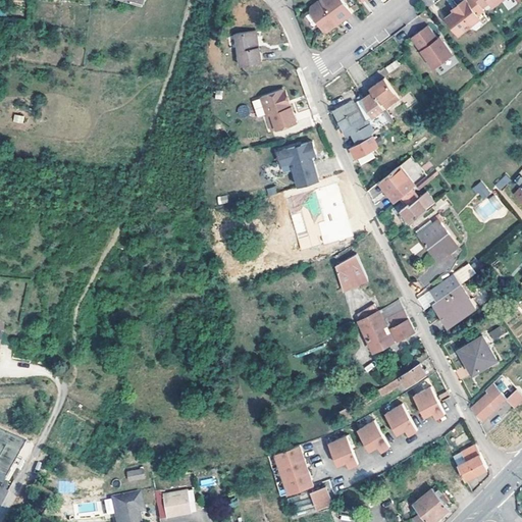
[(353,12),(344,0),(318,0),(310,6),(310,9),(324,30),(327,30),(332,25),(333,22),(336,20),(337,22),(353,12)]
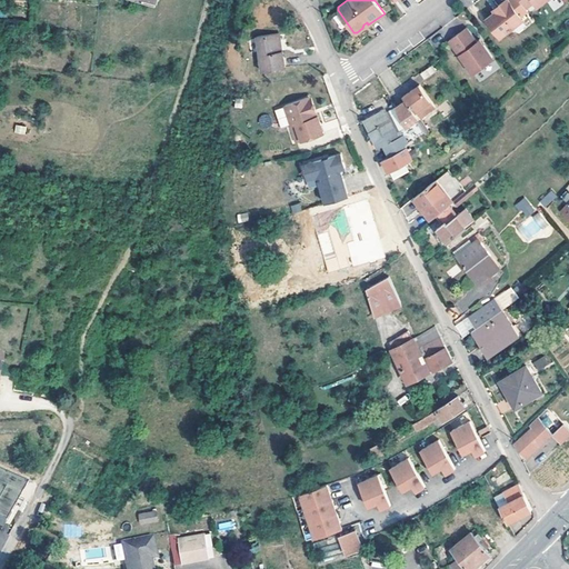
[(487,17),(500,35),(523,18),(521,15),(509,0),(503,0),(497,6),(499,9),(496,11),(487,17)]
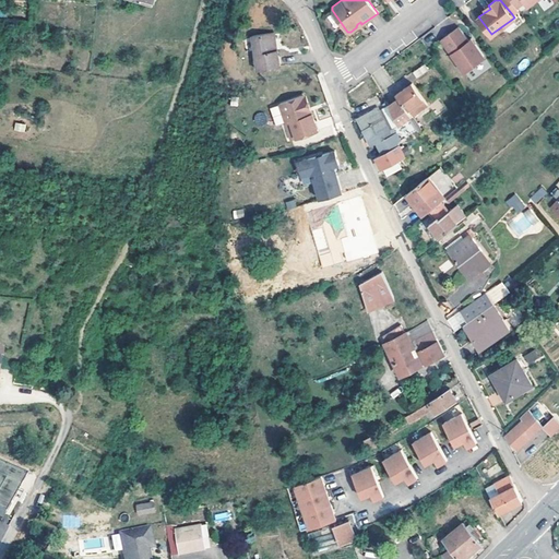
[(511,0),(500,0),(512,14),(519,10),(516,7),(511,0)]
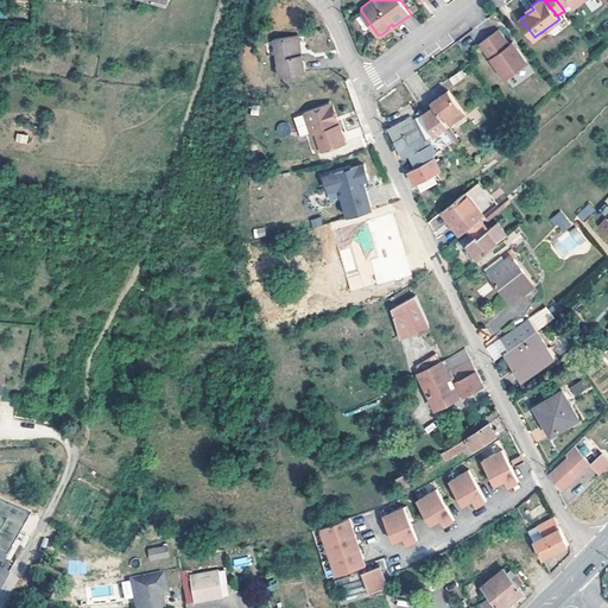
[(304,30),(284,29),(282,65),(306,67),(308,49),(304,49),(304,30)]
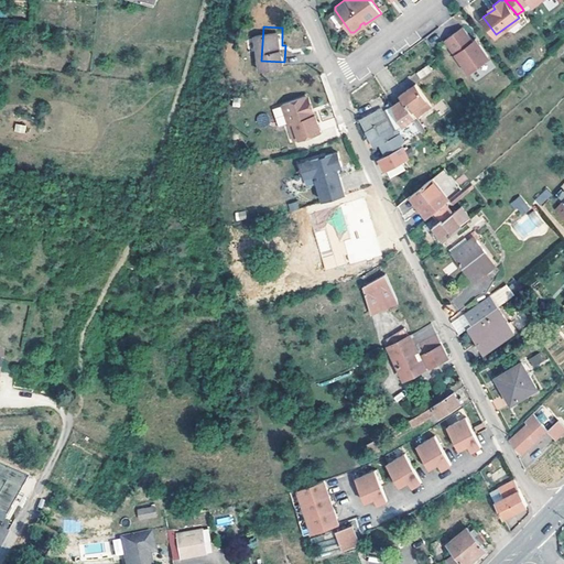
[(473,40),(462,26),(445,39),(468,72),(489,56),(479,43),(474,43),(473,40)]
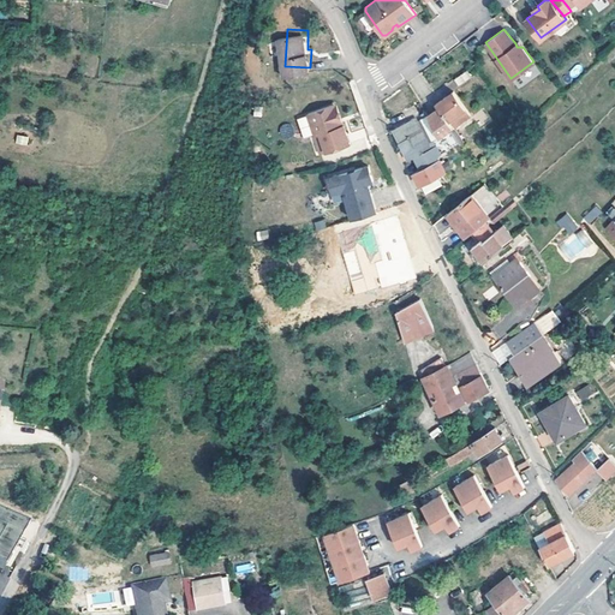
[(469,76),(464,69),(451,77),(455,84),(469,76)]
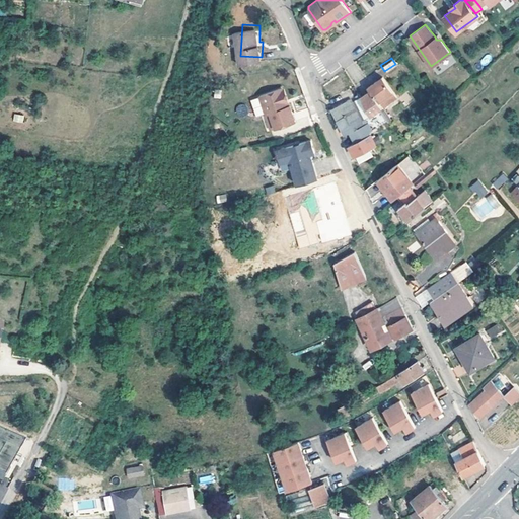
[(370,91),(360,97),(369,113),(380,106),(394,97),(390,91),(381,76),(366,86),(370,91)]
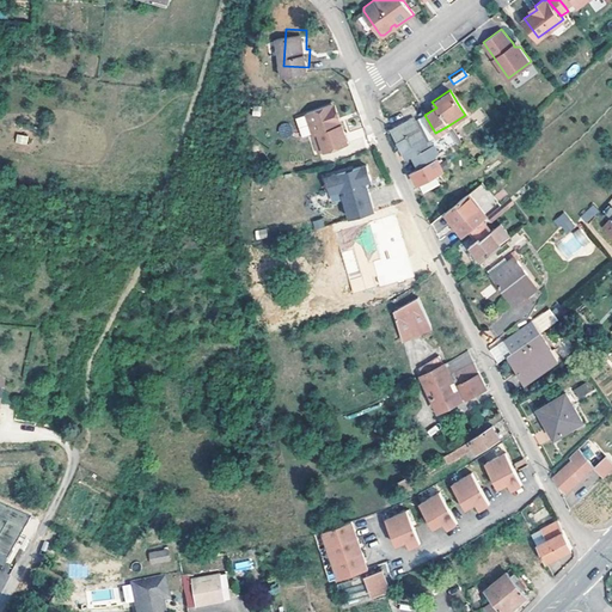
[(336,123),(329,103),(305,111),(312,133),(310,134),(317,152),(346,141),(338,122),(336,123)]
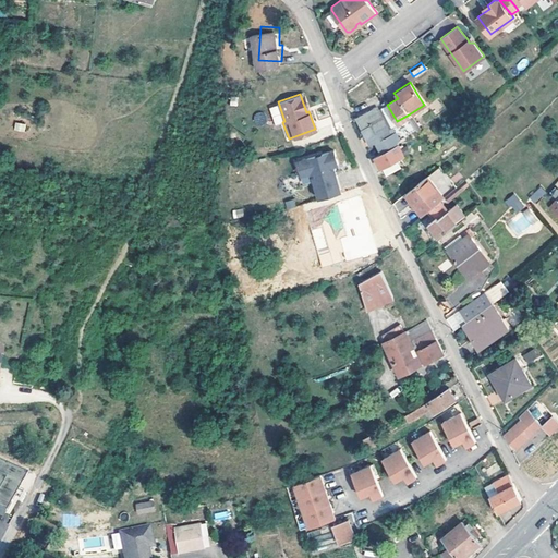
[(308,111),(302,94),(300,94),(306,112),(308,111)]
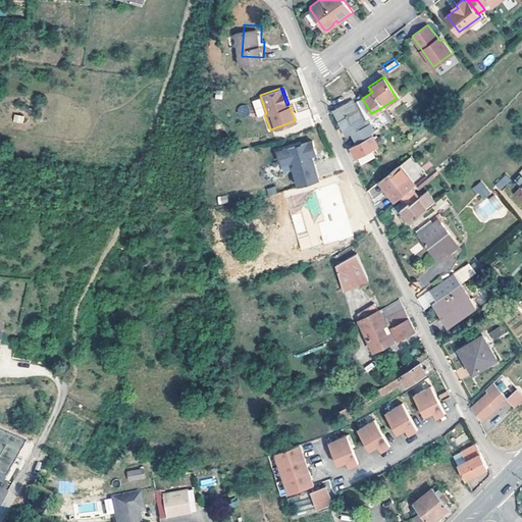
[(344,125),(347,129),(364,119),(363,118),(368,115),(368,116),(372,114),(371,113),(362,98),(353,104),(350,98),(330,109),(342,126),(344,125)]
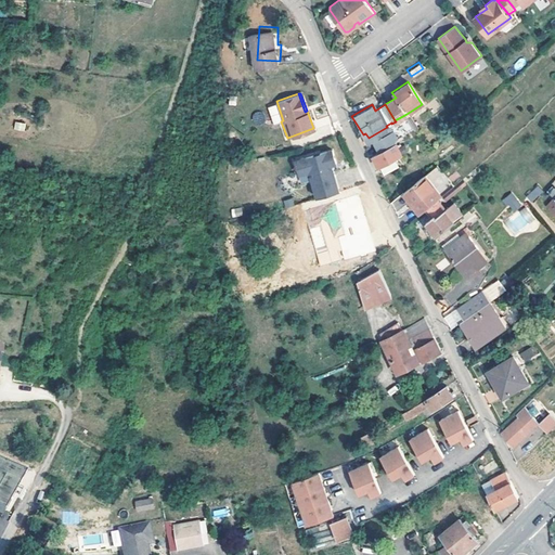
[(14,129),(25,131),(26,124),(15,121),(14,129)]
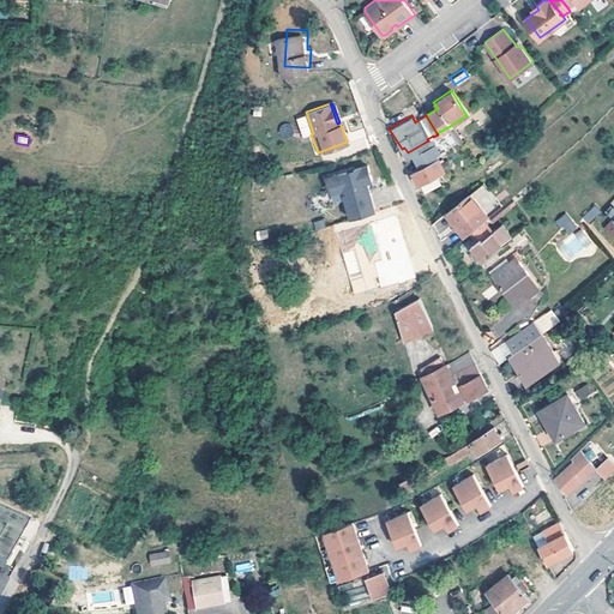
[(428,140),(408,152),(409,156),(410,155),(431,144),(428,140)]
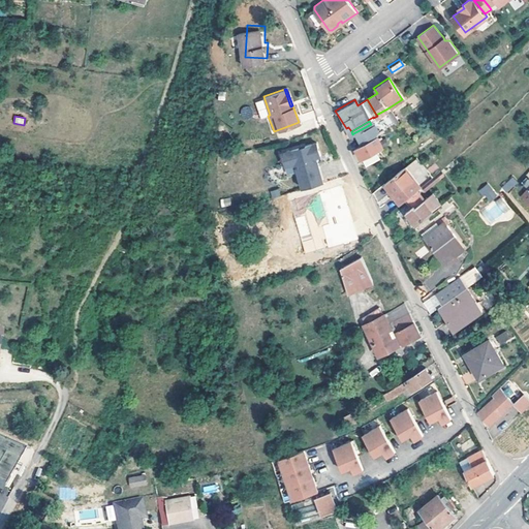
[(360,144),(373,134),(373,133),(375,131),(371,124),(353,133),(360,144)]
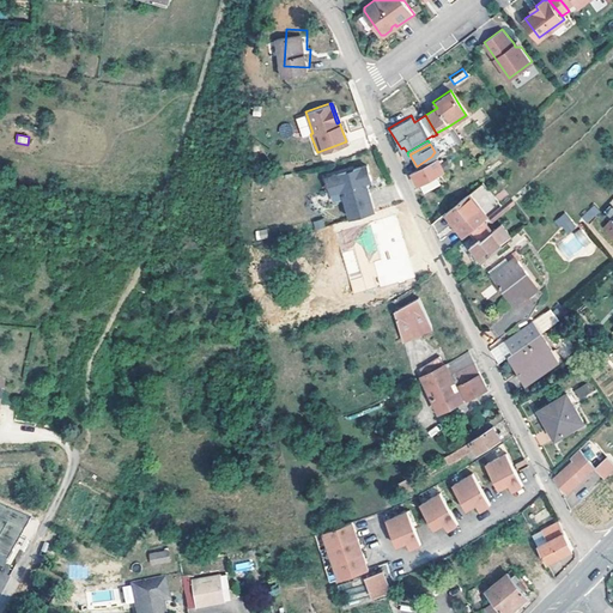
[(442,169),(432,156),(417,167),(410,170),(417,182),(431,175),(442,169)]
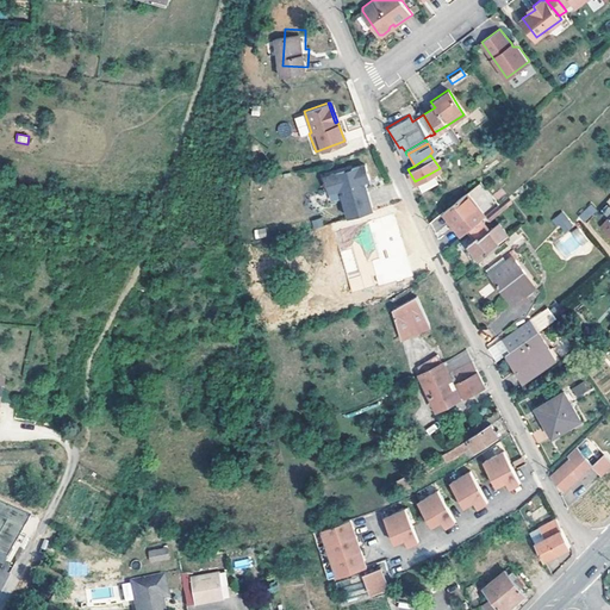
[(365,165),(329,174),(334,190),(340,187),(348,217),(373,210),(365,180),(369,179),(365,165)]
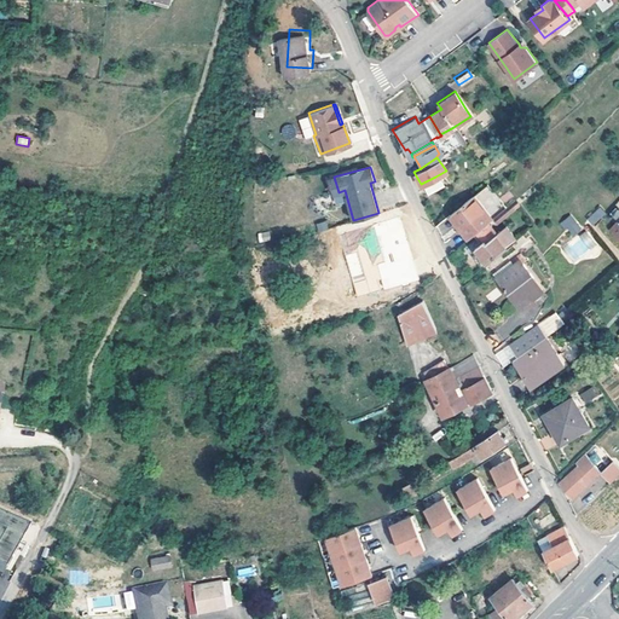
[(440,185),(435,177),(421,184),(427,192),(440,185)]
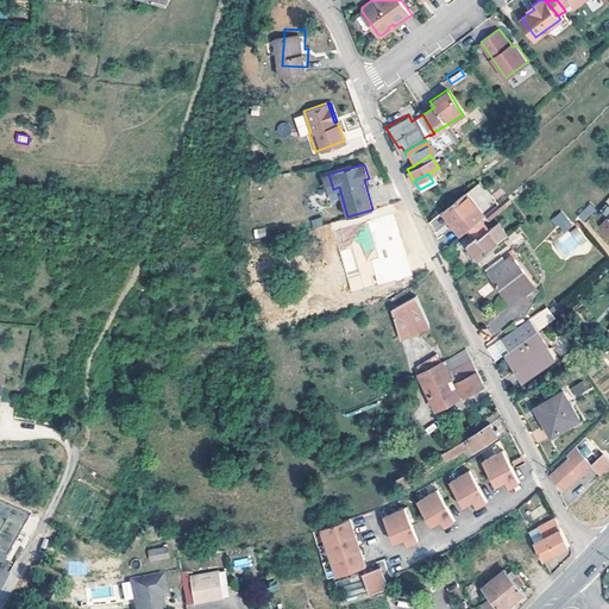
[(484,214),(485,214),(466,192),(443,209),(462,233),(471,226),(484,214)]
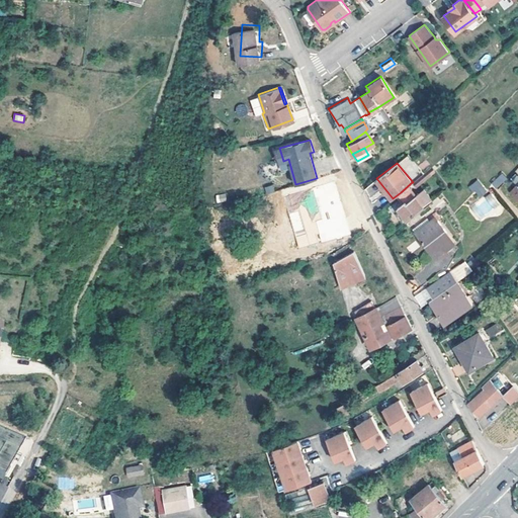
[(422,174),(413,182),(412,182),(416,187),(435,171),(430,167),(422,174)]
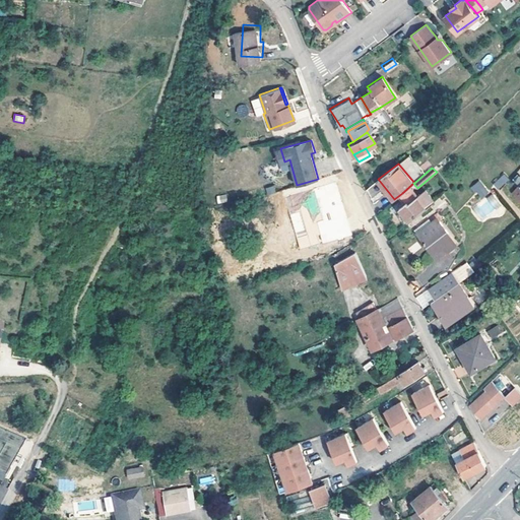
[(498,189),(509,180),(504,174),(493,184),(498,189)]
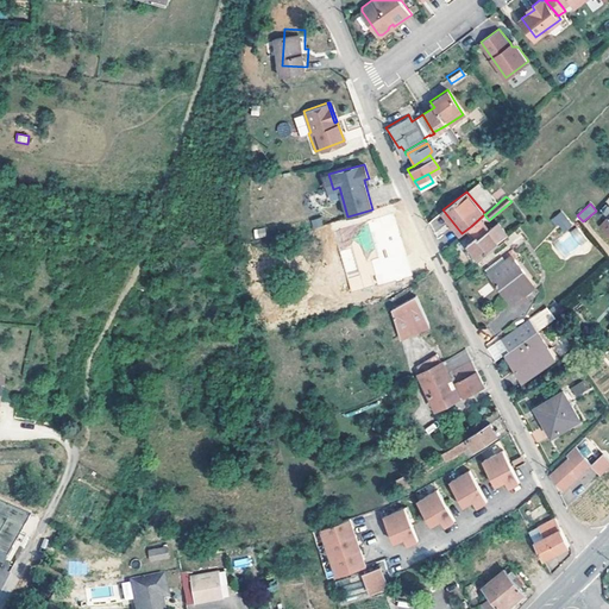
[(394,213),(368,221),(378,257),(370,259),(378,286),(413,275),(394,213)]
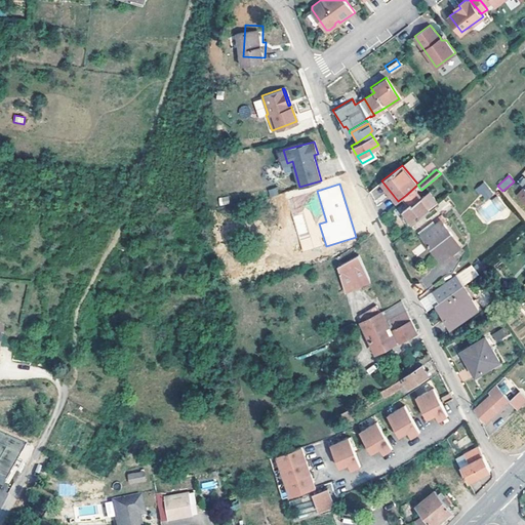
[(480,195),(482,193),(487,199),(492,195),(483,184),(476,190),(480,195)]
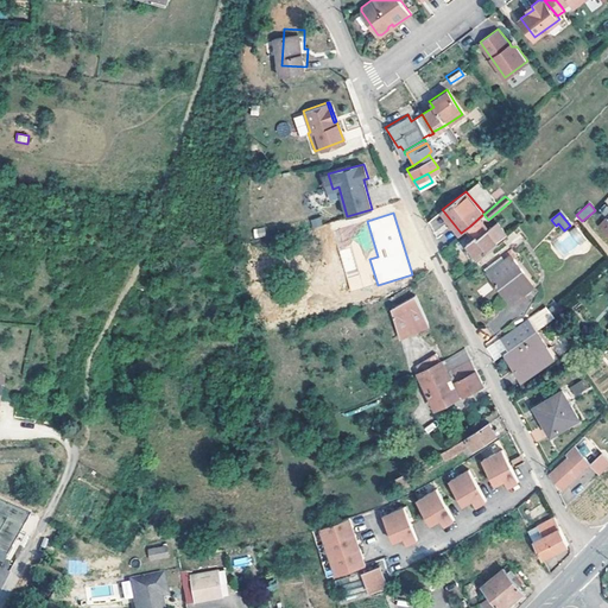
[(320,216),(311,219),(312,226),(321,223),(320,216)]
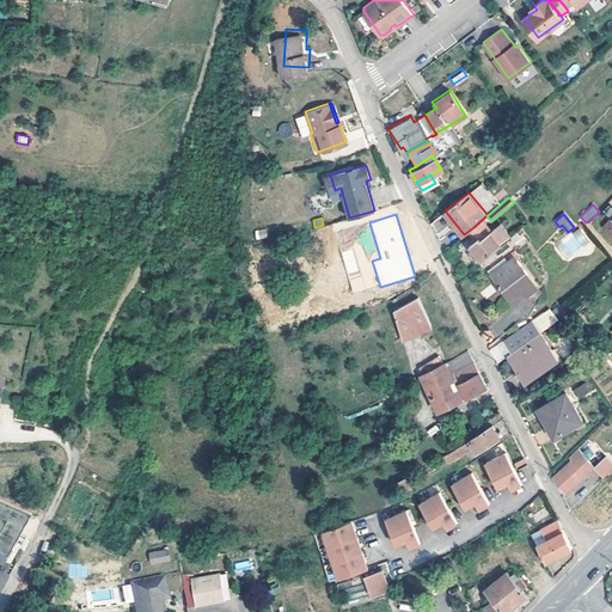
[(473,227),(464,234),(469,243),(472,248),(469,251),(476,261),(479,258),(501,243),(500,242),(505,237),(497,227),(490,232),(482,220),(473,227)]
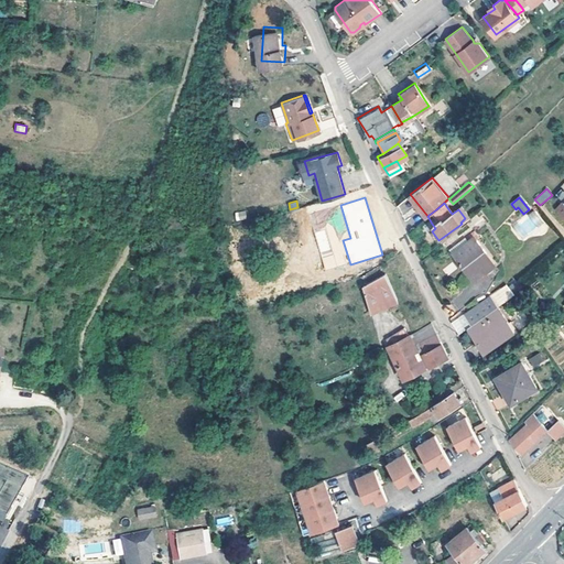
[(533,208),(512,226),(522,239),(544,221),(533,208)]
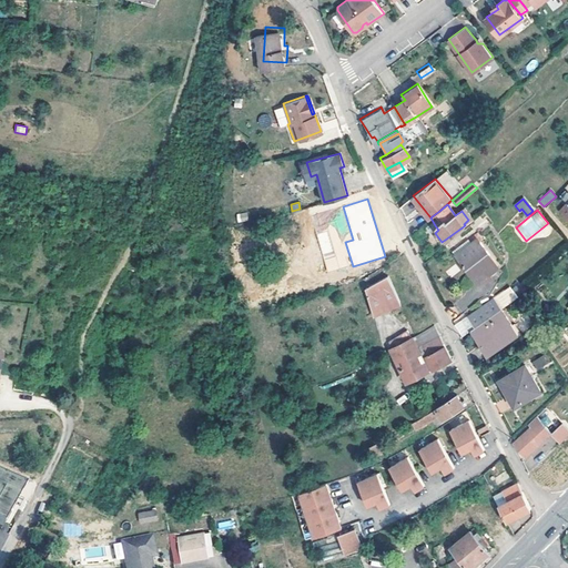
[(315,231),(326,271),(348,265),(337,225),(315,231)]
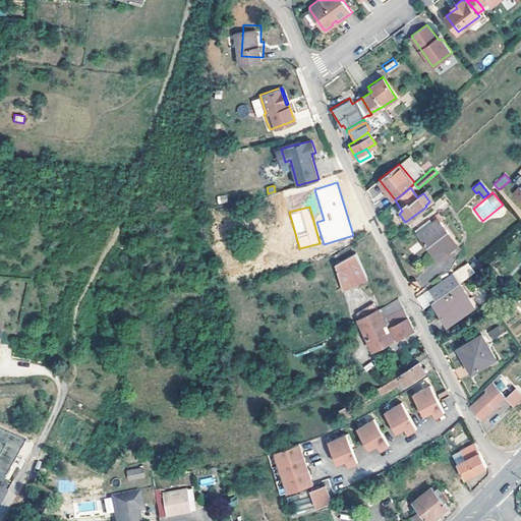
[(390,214),(385,208),(380,212),(385,218),(390,214)]
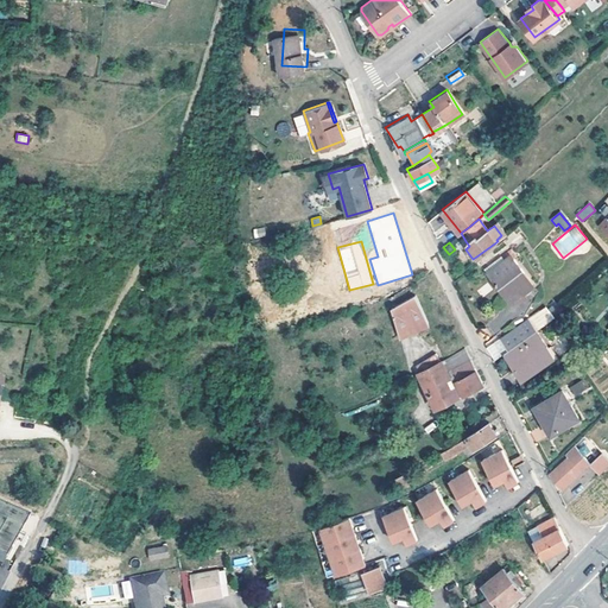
[(532,284),(508,253),(486,271),(510,302),(512,298),(532,284)]
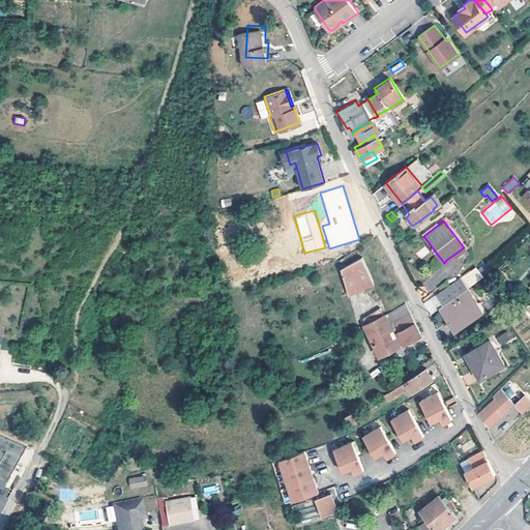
[(371,281),(361,258),(340,268),(347,293),(371,281)]
